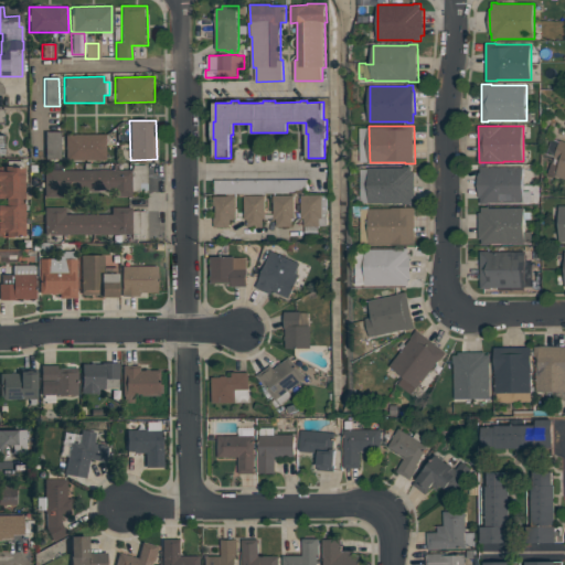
[(44,132),(60,132),(60,160),(44,160),(44,132)]
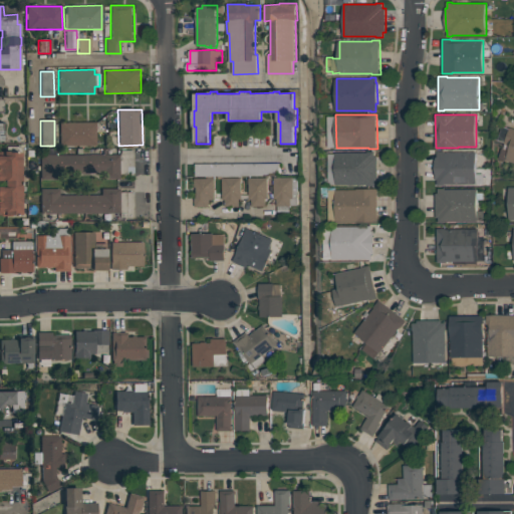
[(95,122),(95,146),(59,146),(58,123),(95,122)]
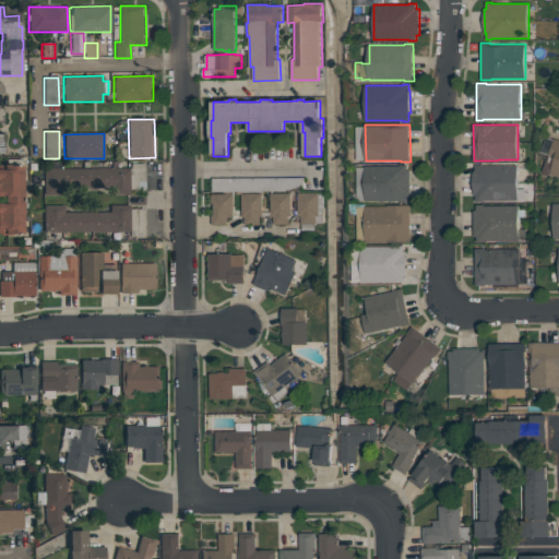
[(555,138),(558,139),(558,176),(550,174),(543,171),(546,161),(547,161),(549,155),(542,153),(547,137),(555,140),(555,138)]
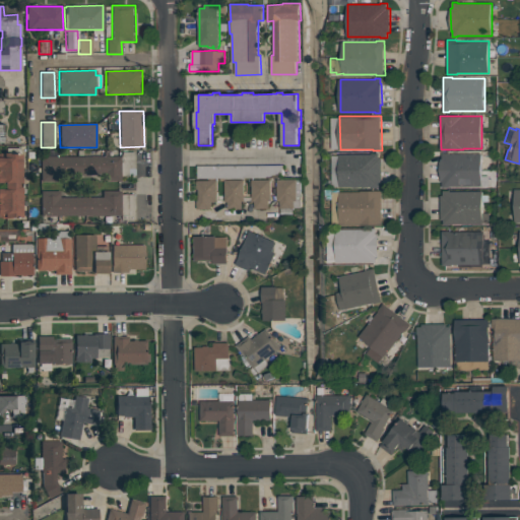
[(122,152),(134,152),(134,176),(120,176),(120,182),(103,182),(103,176),(56,176),(56,182),(41,182),(41,157),(120,156),(120,155),(122,155),(122,152)]
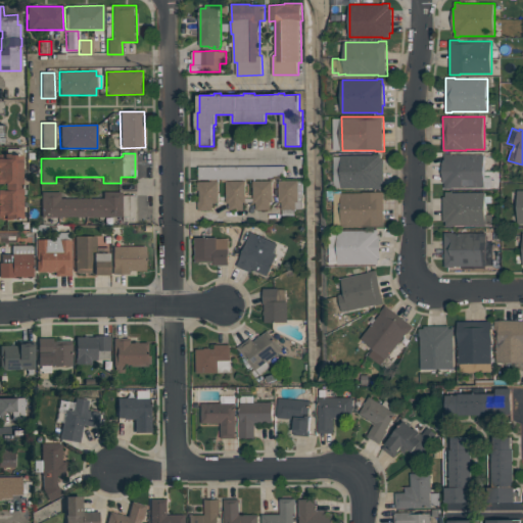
[(444,153),(453,153),(453,154),(484,154),(485,177),(492,177),(492,187),(453,187),(453,188),(445,189),(444,183),(443,183),(443,159),(444,159),(444,153)]
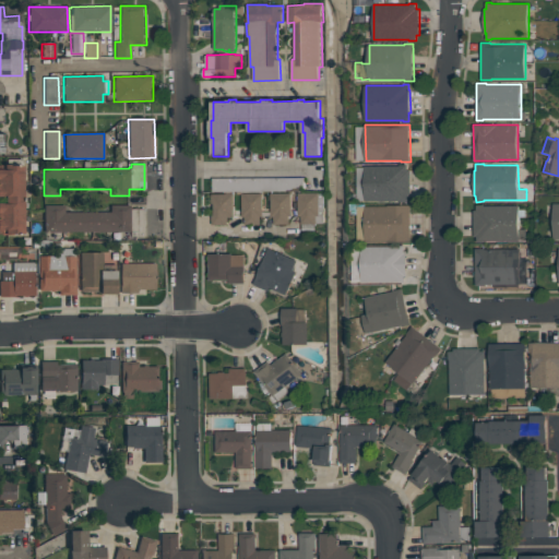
[(23,166),(23,234),(7,234),(7,236),(0,236),(0,203),(4,203),(4,197),(0,197),(0,166),(3,166),(3,165),(11,165),(11,166),(23,166)]
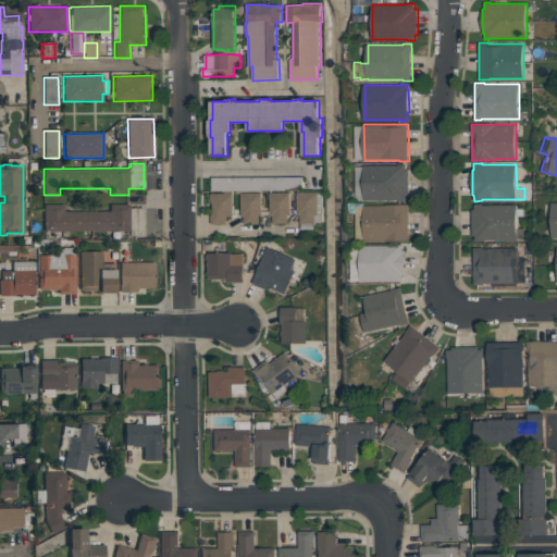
[(407,201),(399,201),(399,200),(364,200),(364,199),(357,199),(356,166),(364,166),(364,165),(398,165),(398,164),(407,164),(407,170),(409,170),(409,196),(407,196),(407,201)]
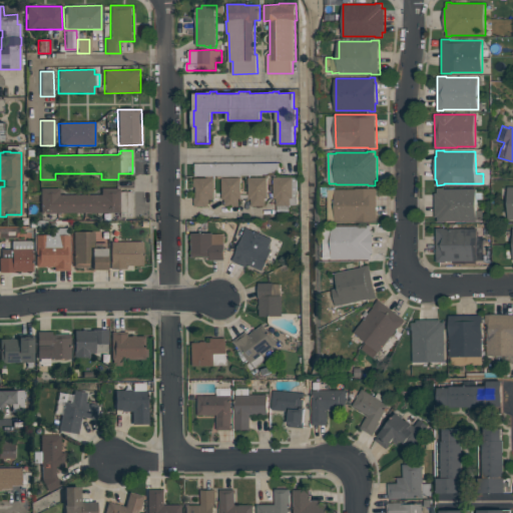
[(280,162),(280,175),(195,175),(195,163),(280,162)]
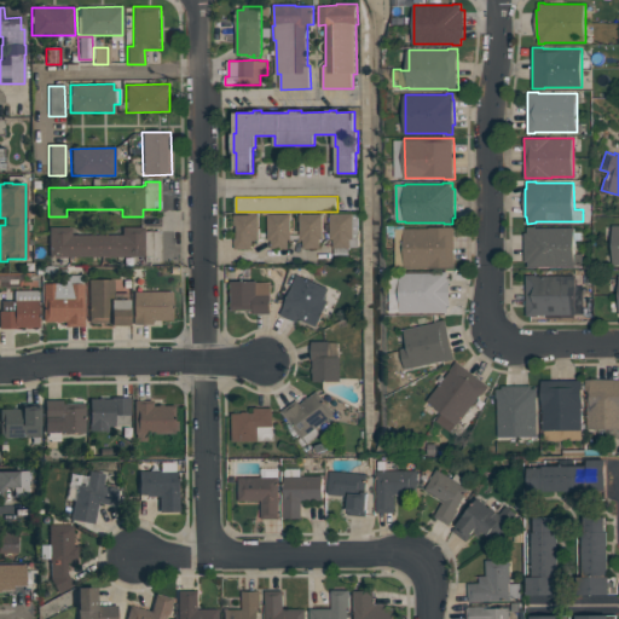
[(324,239),(320,239),(320,248),(304,248),(304,239),(301,239),(300,214),(323,213),(324,239)]
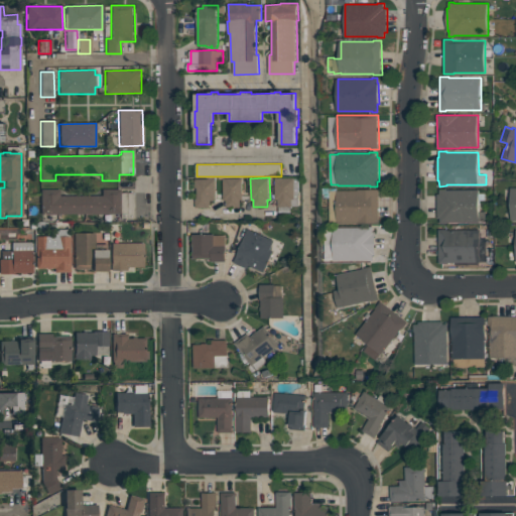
[(299,206),(292,206),(292,207),(291,207),(291,213),(279,213),(279,207),(278,207),(278,200),(275,200),(275,177),(295,177),(295,178),(299,178),(299,187),(300,187),(300,206),(299,206)]
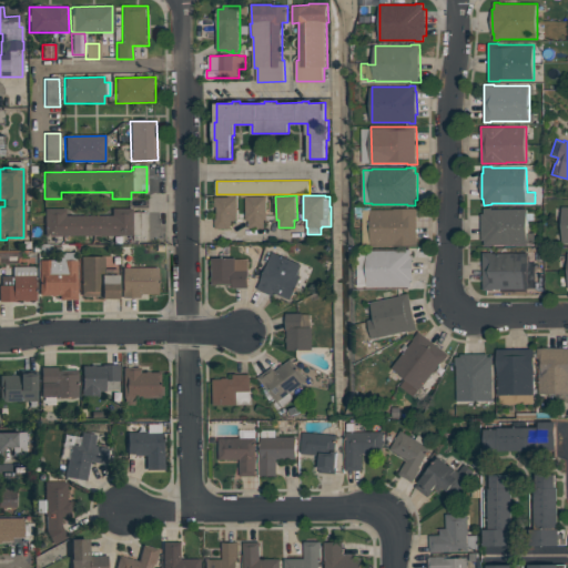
[(239,221),(232,221),(232,229),(215,229),(215,219),(217,219),(217,206),(215,206),(215,196),(239,196),(239,221)]
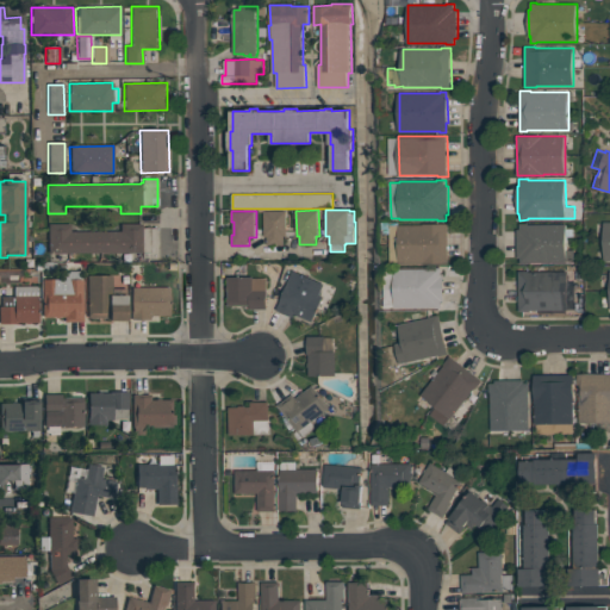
[(287,236),(285,236),(285,244),(268,244),(268,236),(265,236),(265,211),(287,211),(287,236)]
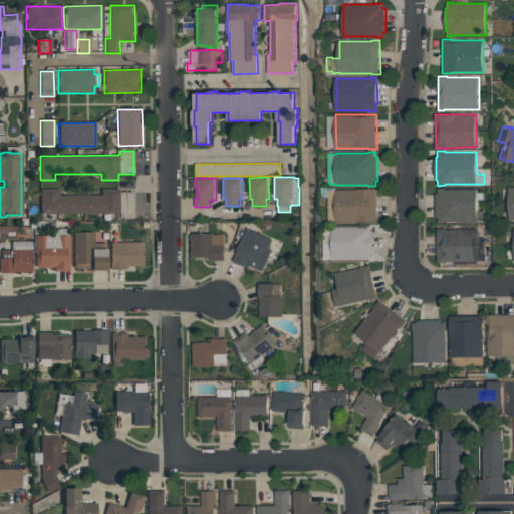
[(329,190),(356,190),(356,189),(377,188),(377,222),(357,223),(357,222),(336,222),(336,221),(329,221),(329,190)]
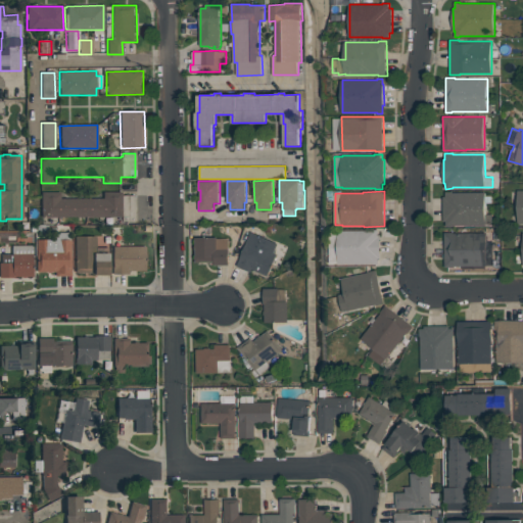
[(445,191),(453,191),(453,192),(485,192),(485,196),(492,195),(492,202),(485,202),(485,214),(492,214),(492,224),(485,224),(485,225),(454,225),(454,226),(445,226),(445,221),(443,222),(443,196),(445,196),(445,191)]
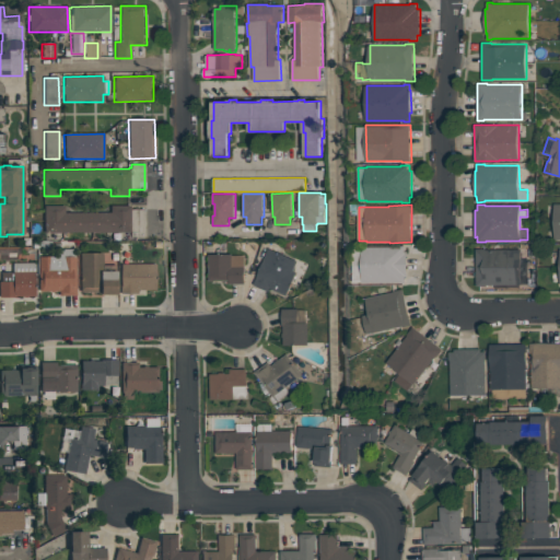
[(44,207),(63,206),(63,213),(109,212),(109,206),(130,206),(130,210),(146,209),(146,236),(129,236),(129,232),(44,233),(44,207)]
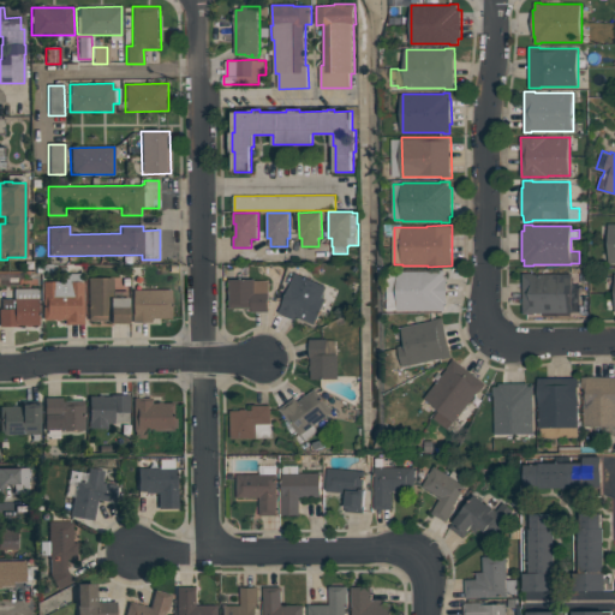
[(446,311),(440,311),(440,310),(399,310),(399,309),(388,310),(388,272),(440,270),(446,269),(446,276),(447,276),(447,303),(446,303),(446,311)]
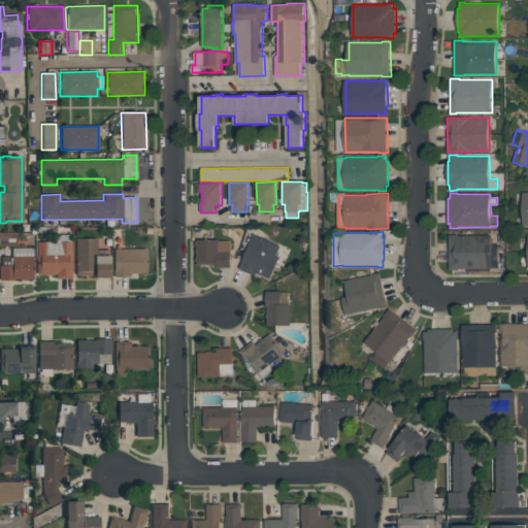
[(270,278),(255,271),(254,274),(239,268),(250,244),(254,234),(281,245),(277,254),(281,256),(270,278)]
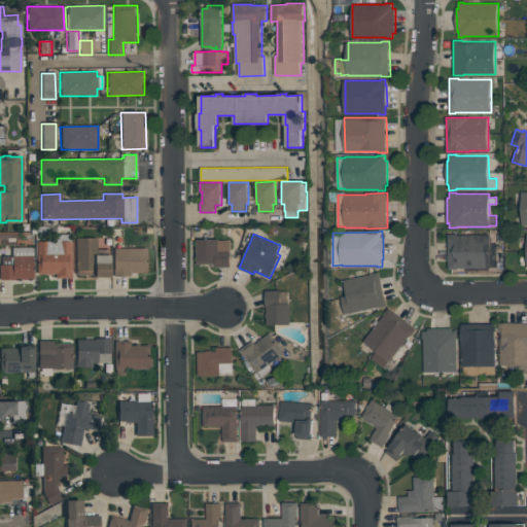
[(448,234),(457,234),(457,235),(490,235),(491,268),(457,268),(457,269),(449,269),(448,234)]
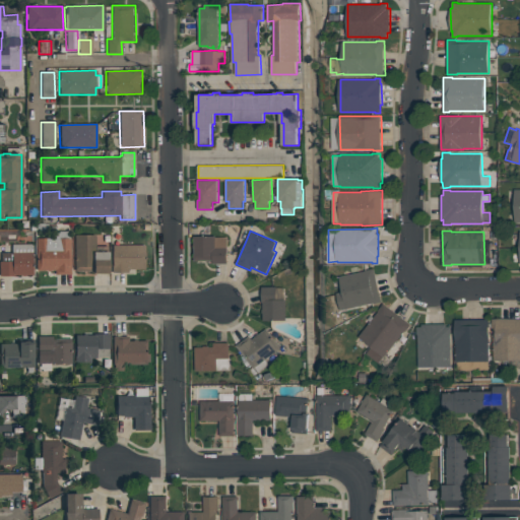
[(54,275),(54,270),(36,271),(36,239),(52,239),(52,232),(67,232),(67,239),(70,239),(70,274),(54,275)]
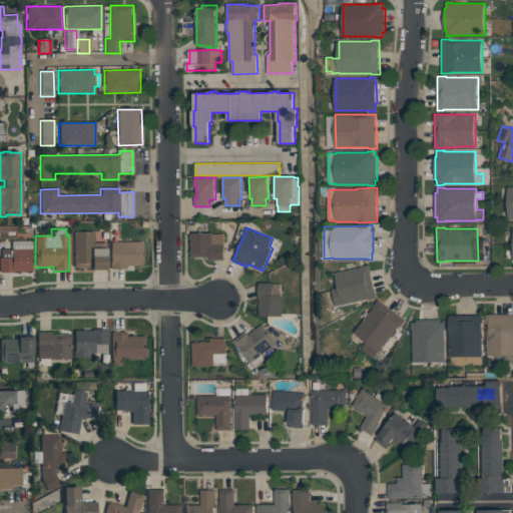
[(125,269),(109,270),(109,263),(110,263),(110,242),(109,242),(109,229),(119,229),(119,241),(142,241),(142,266),(125,267),(125,269)]
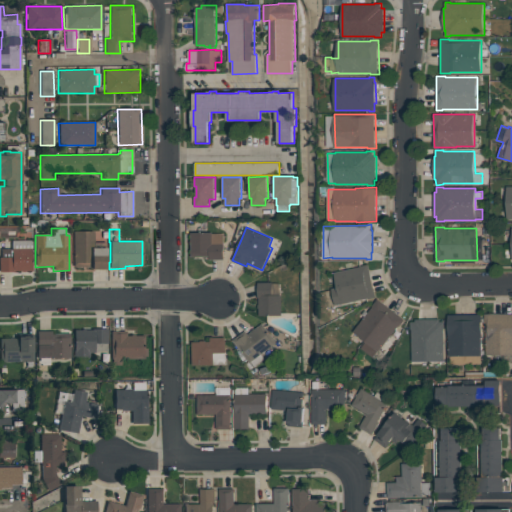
[(93,232),(93,243),(106,243),(106,269),(91,270),(91,267),(73,267),(73,232),(93,232)]
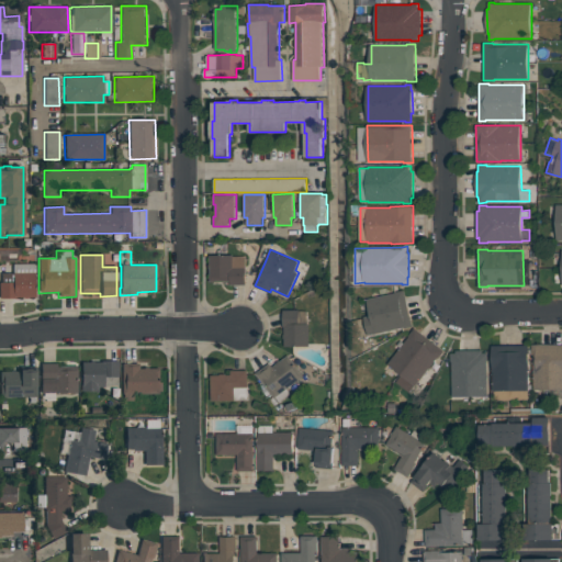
[(234,255),(234,256),(246,256),(247,284),(231,284),(231,282),(210,282),(210,255),(234,255)]
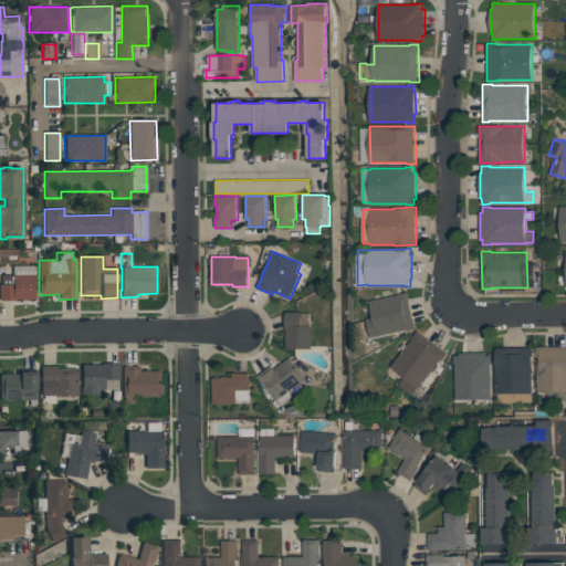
[(35,300),(14,300),(14,301),(0,301),(0,275),(12,275),(12,266),(34,266),(35,300)]
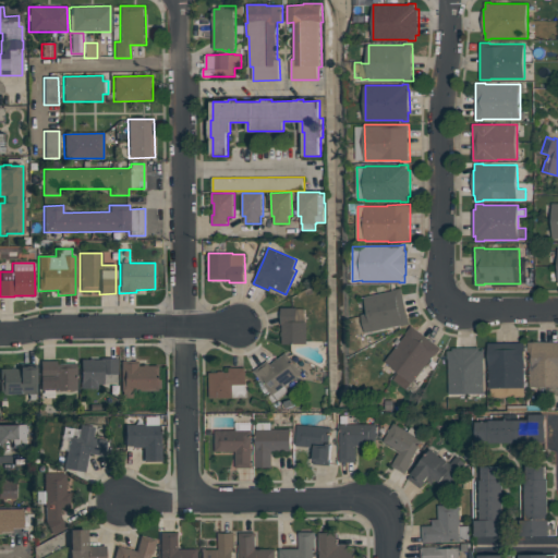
[(366,332),(362,315),(368,313),(365,296),(392,291),(392,290),(402,288),(410,324),(401,326),(401,325),(366,332)]
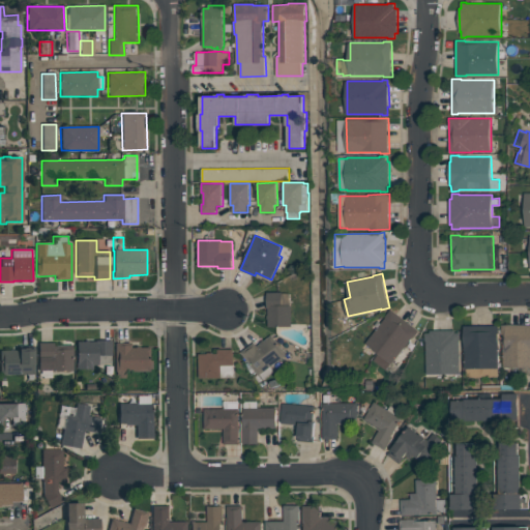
[(292,326),(268,327),(268,308),(267,308),(267,292),(283,292),(283,293),(290,293),(290,305),(292,305),(292,326)]
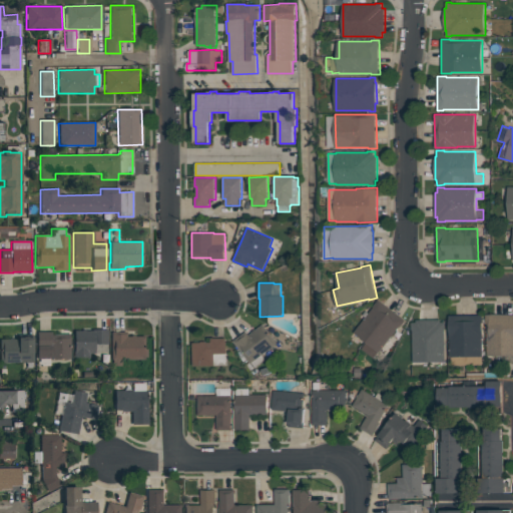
[(374,358),(362,349),(367,342),(354,332),(374,308),(373,307),(379,300),(406,321),(400,328),(399,327),(374,358)]
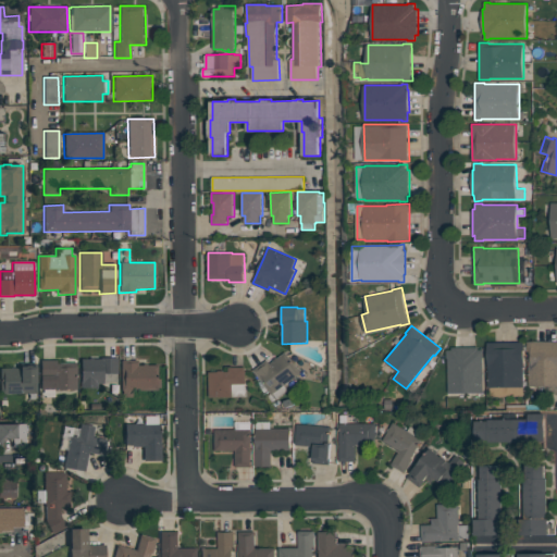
[(556,385),(529,386),(529,351),(528,351),(528,342),(556,341),(556,385)]
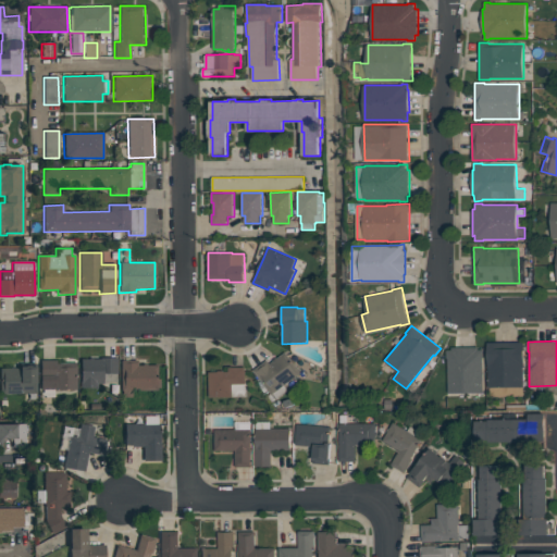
[(523,386),(489,387),(489,368),(487,368),(487,343),(524,342),(524,367),(523,367),(523,386)]
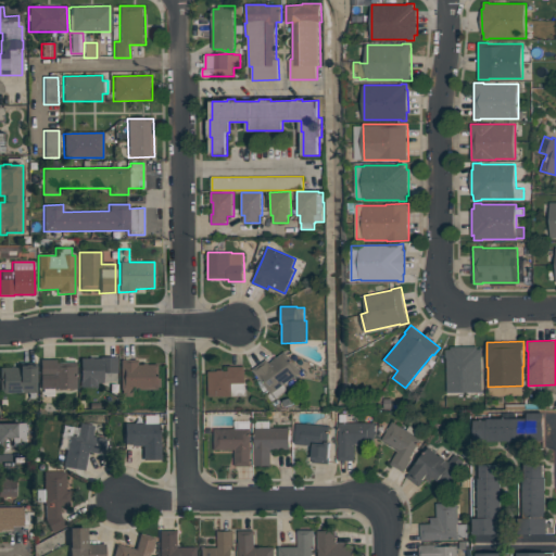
[(447,392),(446,357),(446,349),(451,349),(451,346),(478,346),(478,349),(483,349),(483,356),(482,357),(482,392),(447,392)]
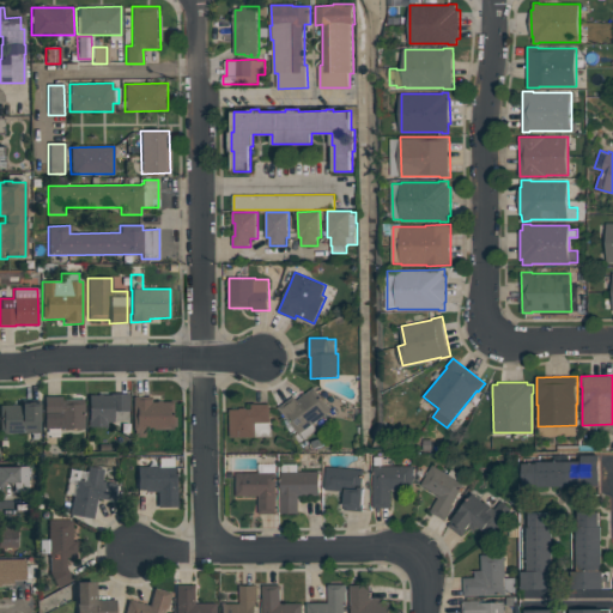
[(299,435),(279,407),(295,395),(298,400),(301,398),(301,396),(305,393),(305,394),(315,387),(332,410),(313,424),(317,430),(305,438),(301,434),(299,435)]
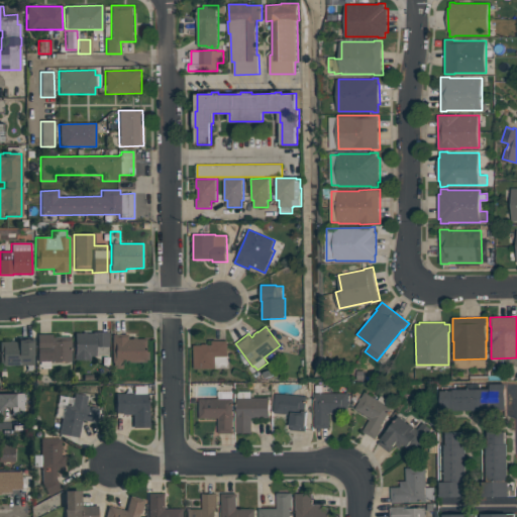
[(90,360),(75,360),(75,333),(82,333),(86,333),(92,333),(92,332),(108,332),(108,347),(108,355),(95,356),(90,356),(90,360)]
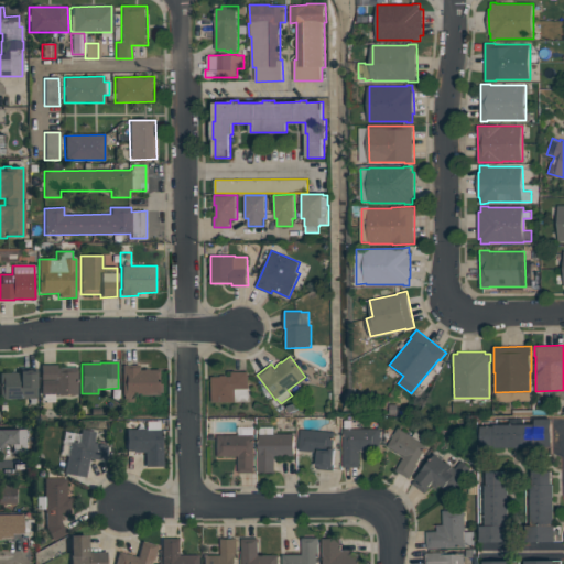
[(77,396),(54,396),(54,394),(43,394),(43,396),(41,396),(40,365),(56,365),(56,368),(77,368),(77,396)]
